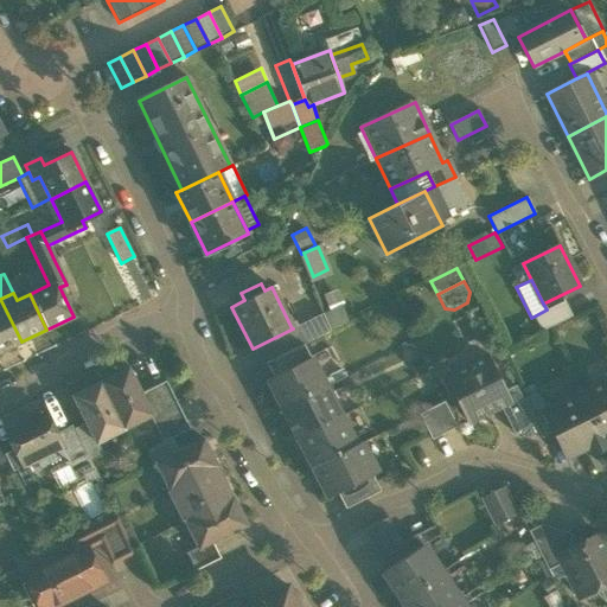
[(0,351),(21,342),(0,299),(0,351)]
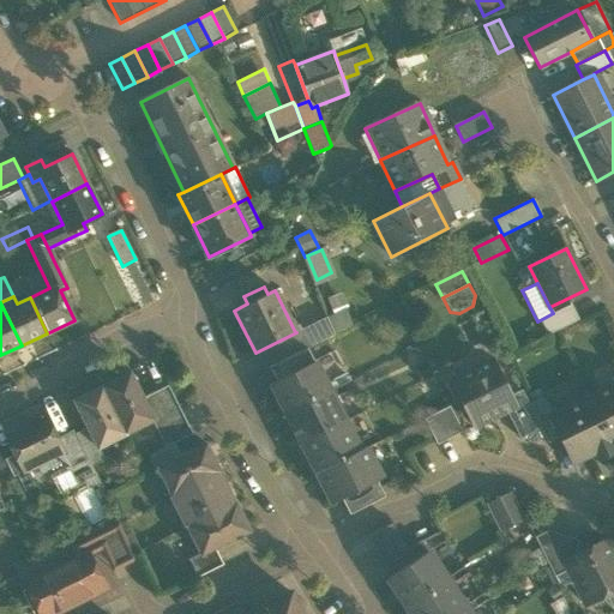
[(540,320),(547,336),(578,320),(571,305),(553,313),(540,320)]
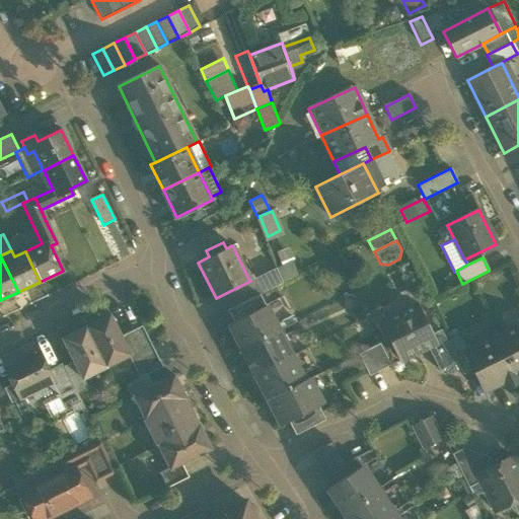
[(291,260),(276,268),(282,284),(298,276),(291,260)]
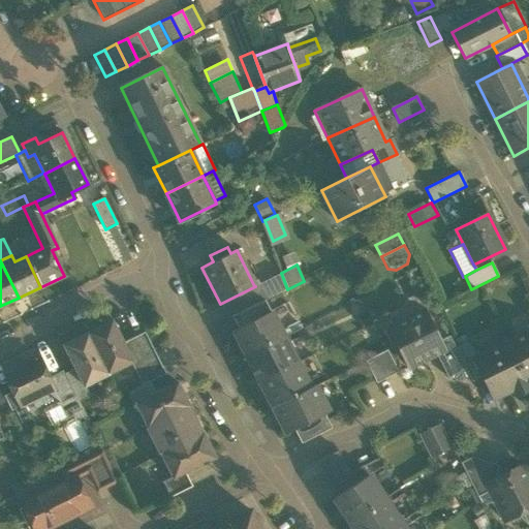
[(259,283),(267,299),(287,289),(281,273),(259,283)]
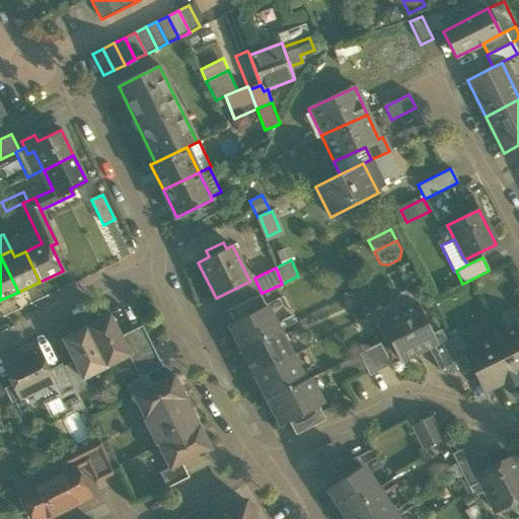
[(223,312),(226,311),(260,294),(262,293),(254,278),(249,281),(250,281),(216,298),(223,312)]
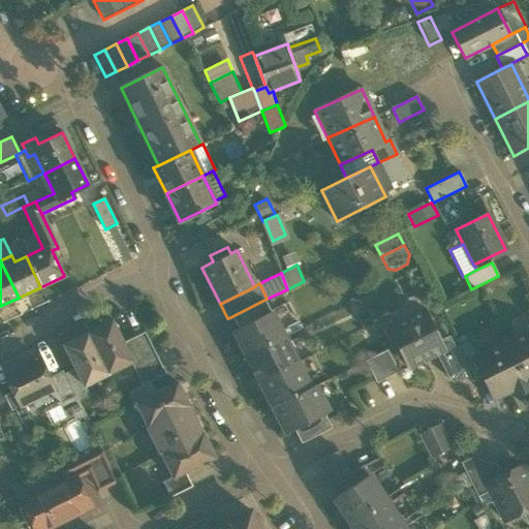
[(271,311),(265,300),(230,317),(237,329),(270,311),(271,311)]
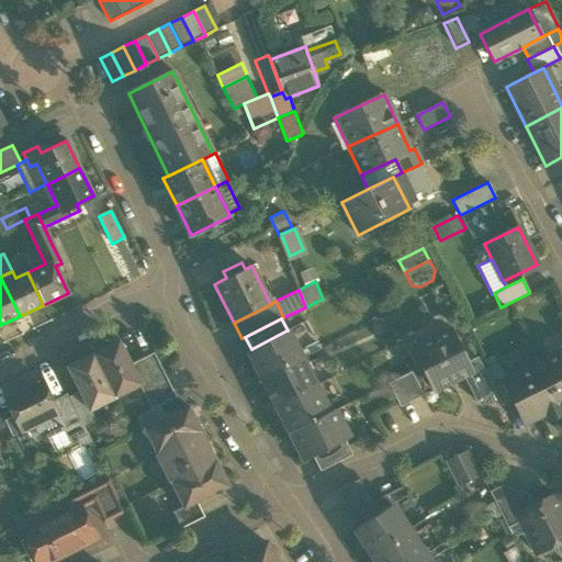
[(248,350),(262,378),(301,358),(287,330),(251,349),(248,350)]
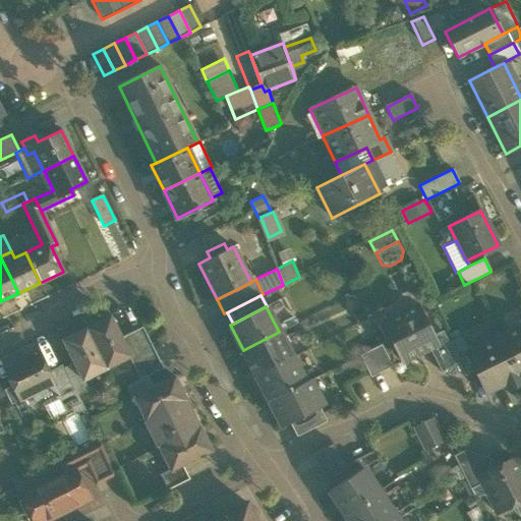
[(384,324),(403,360),(428,348),(436,344),(431,336),(416,306),(384,324)]
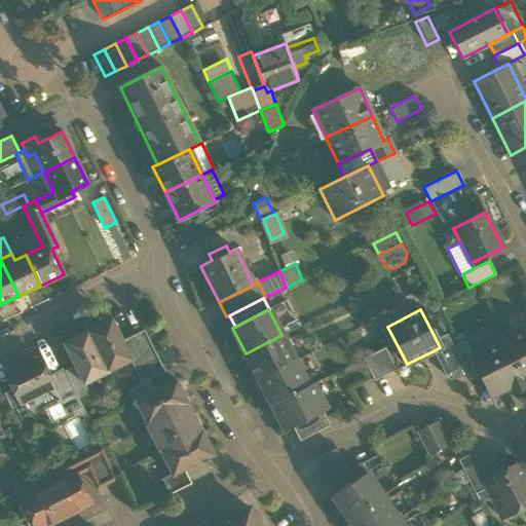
[(110,318),(86,331),(107,372),(129,361),(130,361),(121,341),(110,318)]
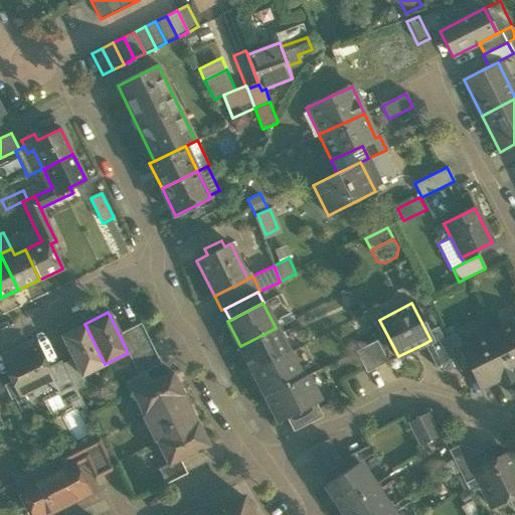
[(514,322),(493,334),(514,378),(514,322)]
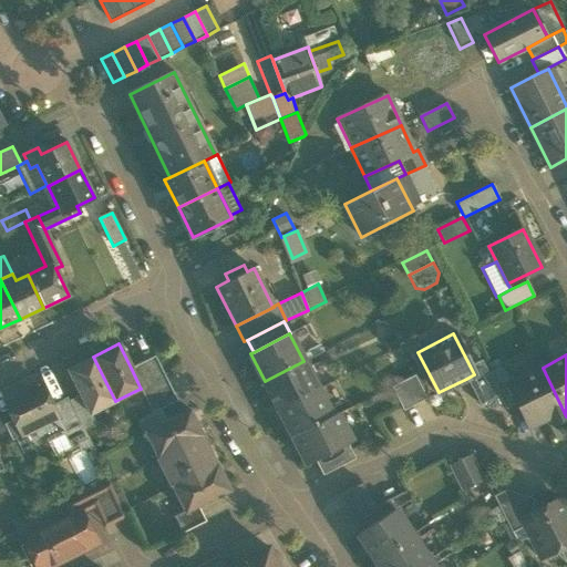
[(154,356),(143,362),(154,384),(166,379),(154,356)]
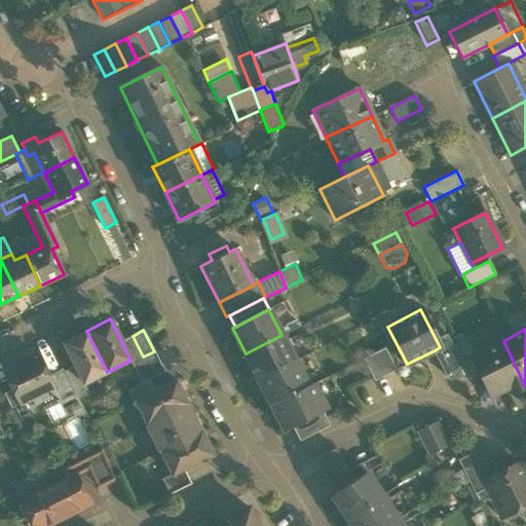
[(85,383),(107,372),(86,331),(63,343),(74,366),(83,384),(85,383)]
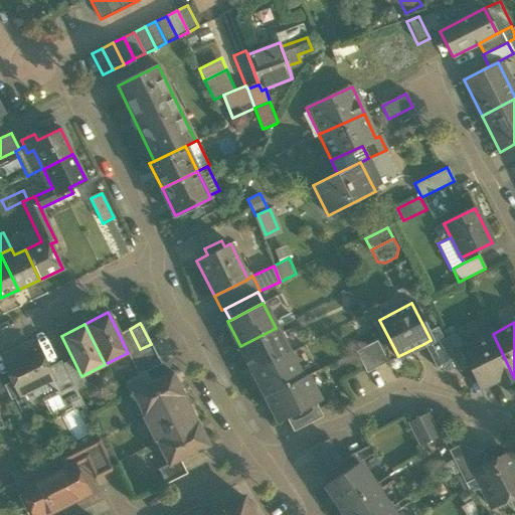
[(436,368),(454,359),(444,339),(438,327),(426,332),(431,340),(423,344),(436,368)]
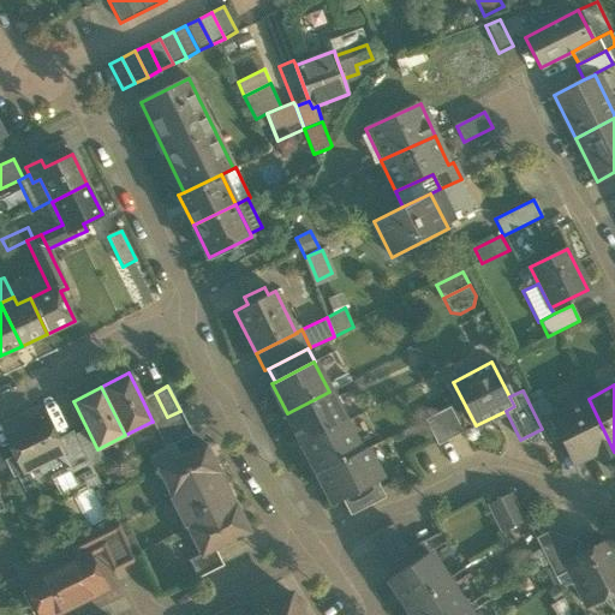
[(287,413),(302,443),(345,422),(329,392),(287,413)]
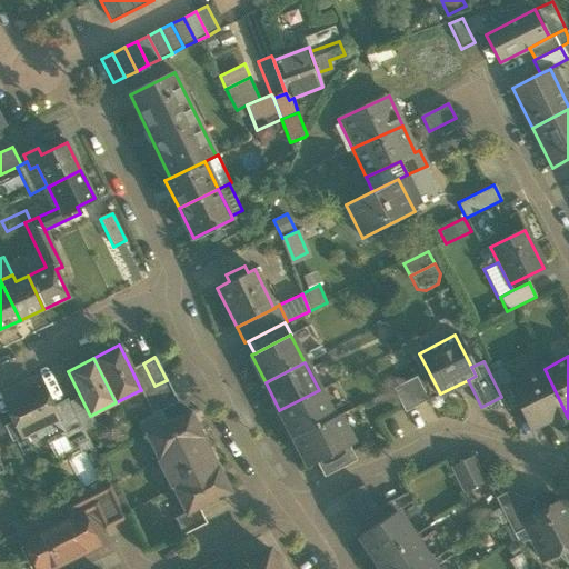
[(141,392),(155,386),(143,363),(131,369),(141,390),(140,390),(141,392)]
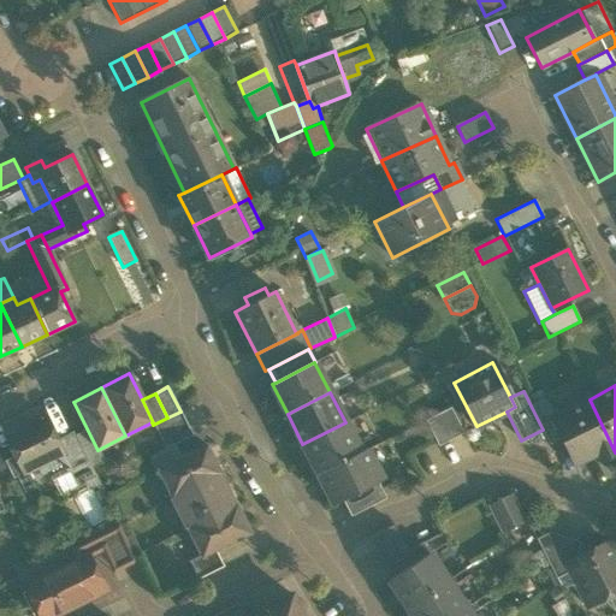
[(545,398),(531,406),(543,430),(550,444),(563,438),(552,418),(554,418),(545,398)]
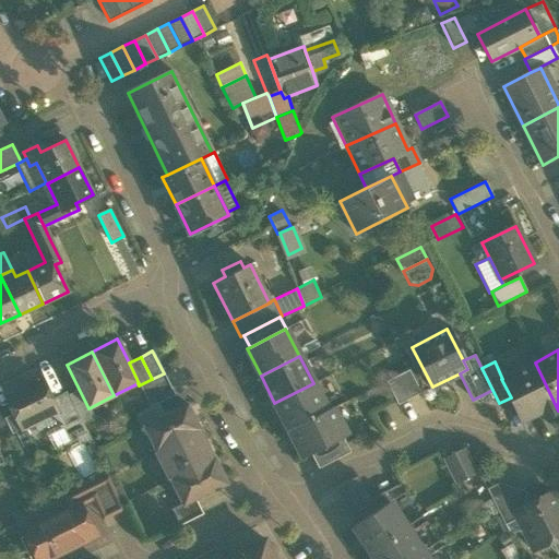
[(546,419),(558,412),(558,411),(535,363),(502,379),(501,379),(511,397),(522,420),(542,411),(546,419)]
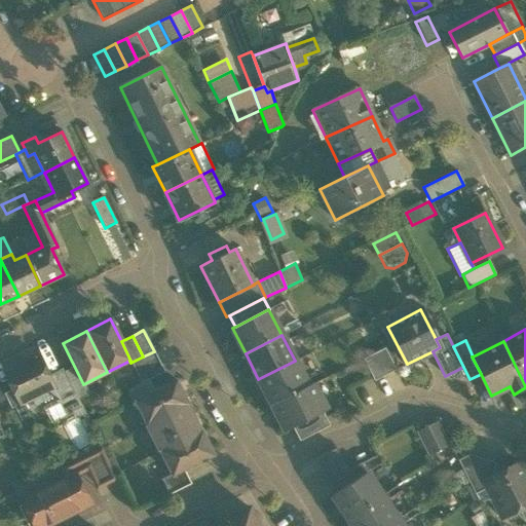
[(384,348),(374,353),(384,376),(396,370),(384,348)]
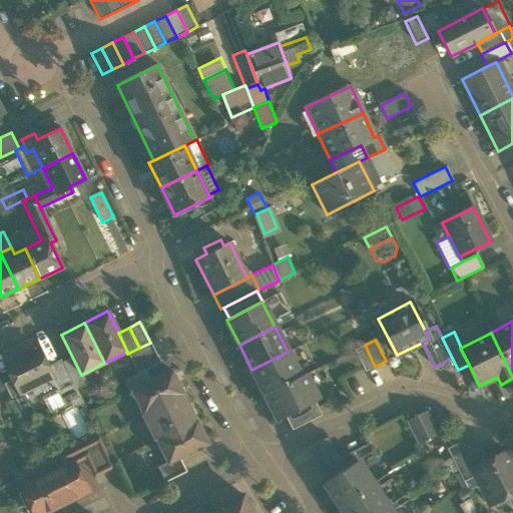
[(127,354),(132,364),(155,353),(150,343),(139,348),(127,354)]
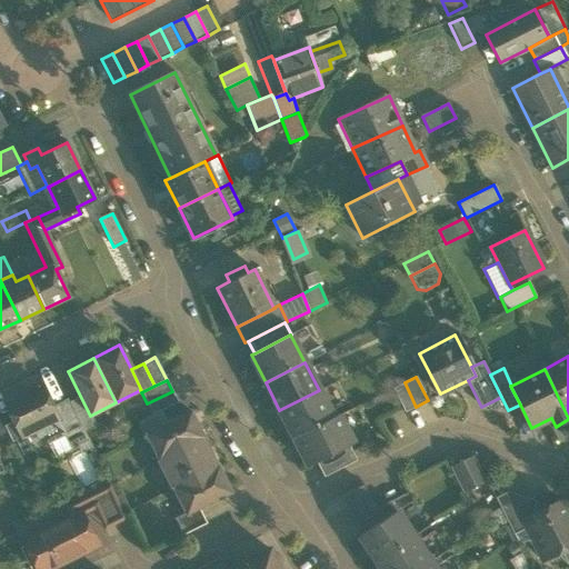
[(405,412),(416,407),(405,382),(392,389),(405,412)]
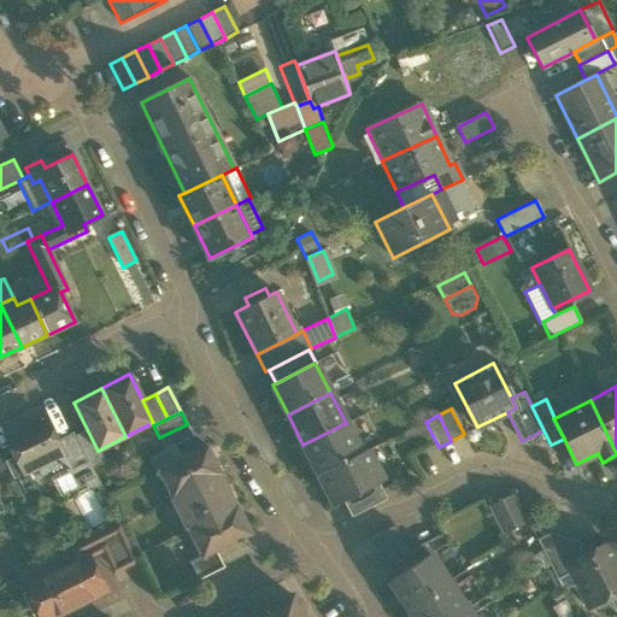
[(15,457),(24,475),(36,469),(63,456),(64,456),(57,440),(43,416),(4,435),(15,457)]
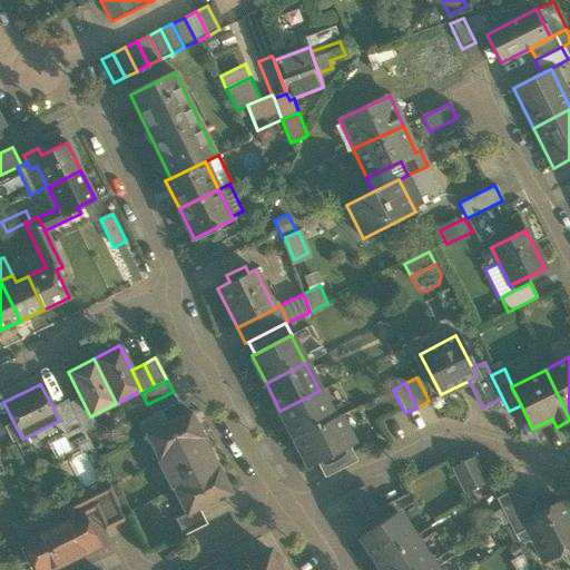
[(279,411),(294,439),(334,419),(320,391),(279,411)]
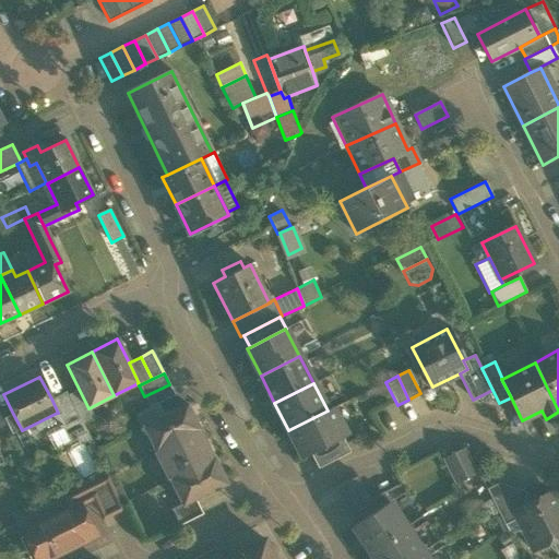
[(144,396),(151,407),(157,404),(175,395),(169,384),(144,396)]
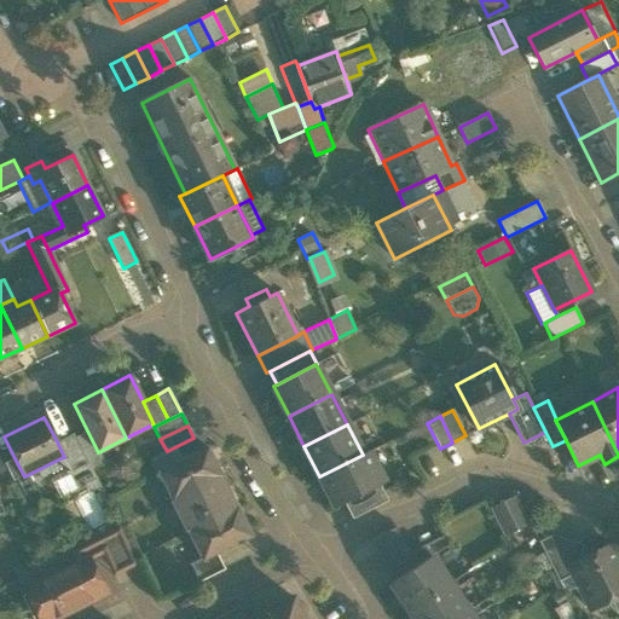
[(87,431),(75,437),(88,463),(92,472),(106,464),(100,451),(98,452),(87,431)]
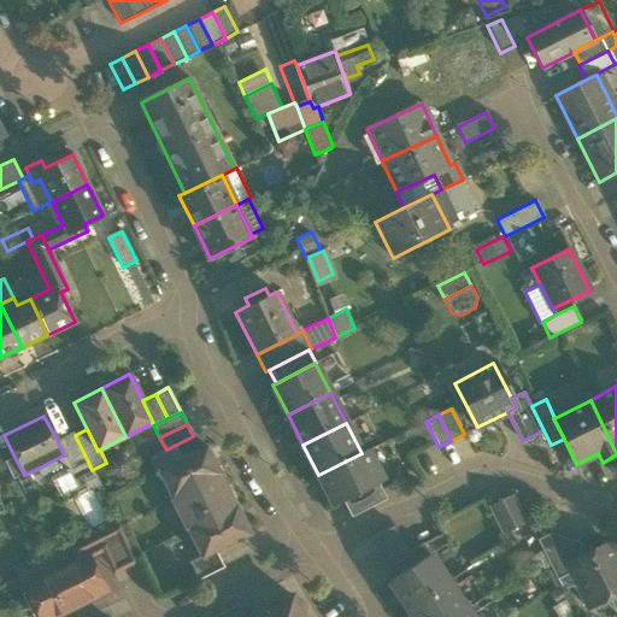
[(80,466),(88,462),(75,435),(72,432),(57,440),(64,456),(63,456),(71,471),(80,468),(80,466)]
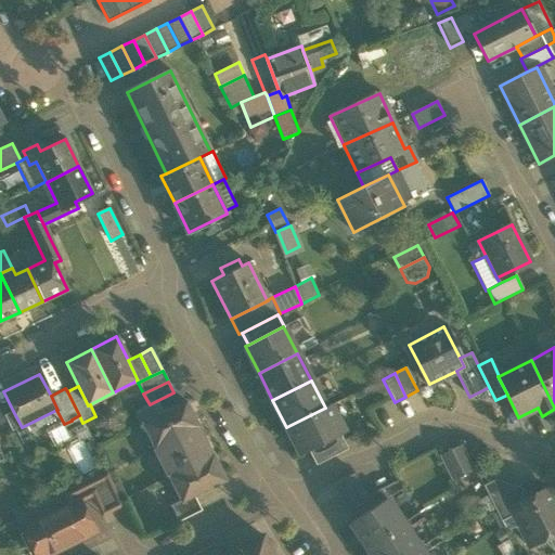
[(163,412),(156,401),(150,404),(133,412),(137,418),(140,425),(143,424),(142,423),(163,412)]
